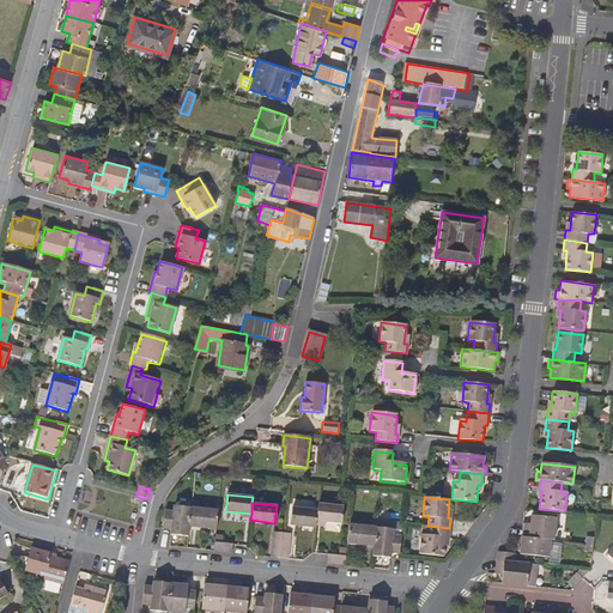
[(163,519),(163,528),(171,529),(170,534),(188,536),(189,526),(192,507),(174,504),(173,511),(164,510),(163,517),(163,519)]
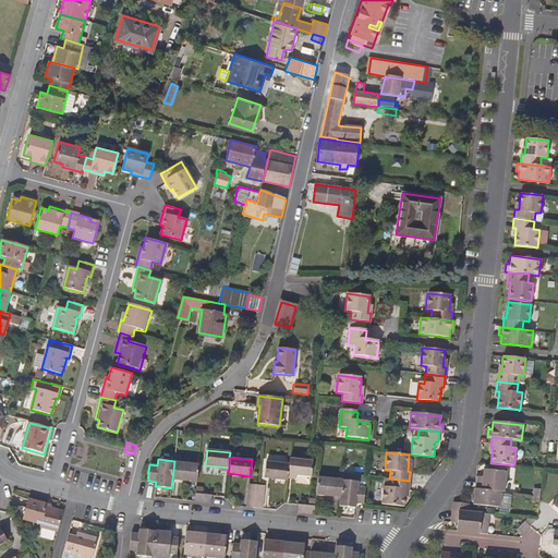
[(288,474),(295,474),(311,476),(312,461),(290,459),(289,464),(288,474)]
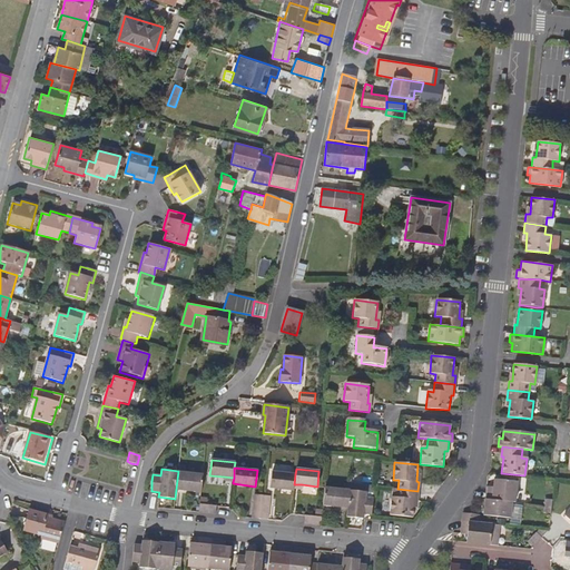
[(203,473),(185,472),(178,471),(176,489),(200,491),(203,473)]
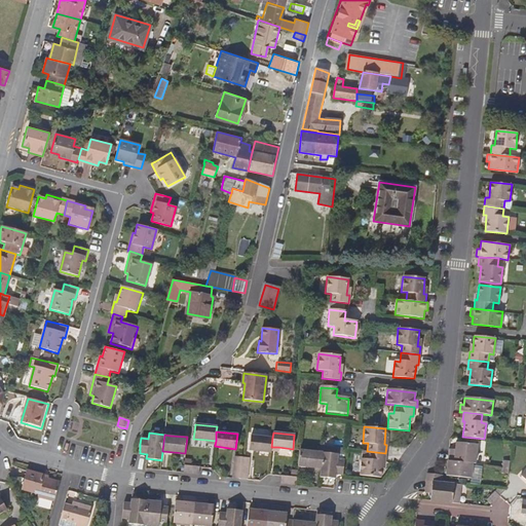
[(249,450),(271,452),(271,451),(271,447),(272,438),(250,435),(249,450)]
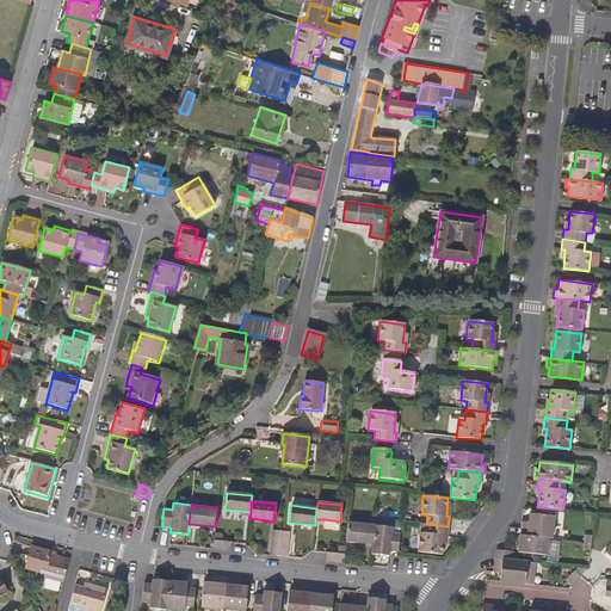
[(530,513),(529,522),(529,528),(522,526),(520,535),(549,538),(553,538),(554,517),(530,513)]
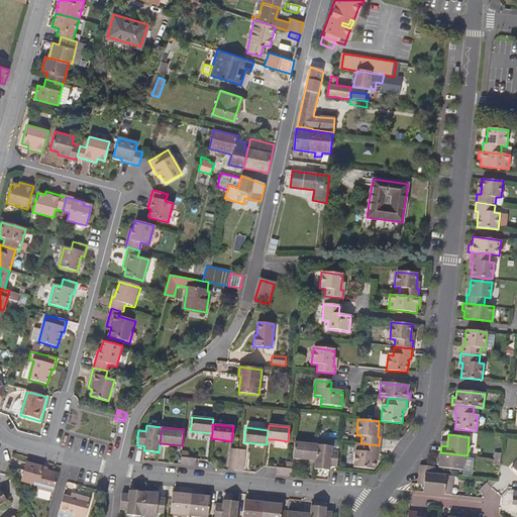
[(315,469),(329,471),(329,467),(331,467),(337,468),(339,441),(318,439),(317,445),(315,460),(315,469)]
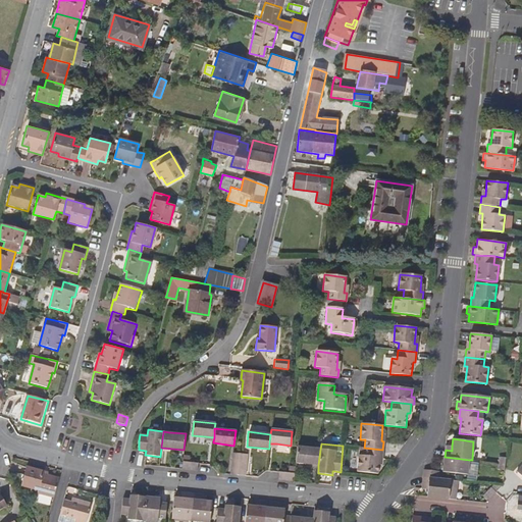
[(297,462),(318,465),(320,450),(313,449),(298,447),(297,462)]
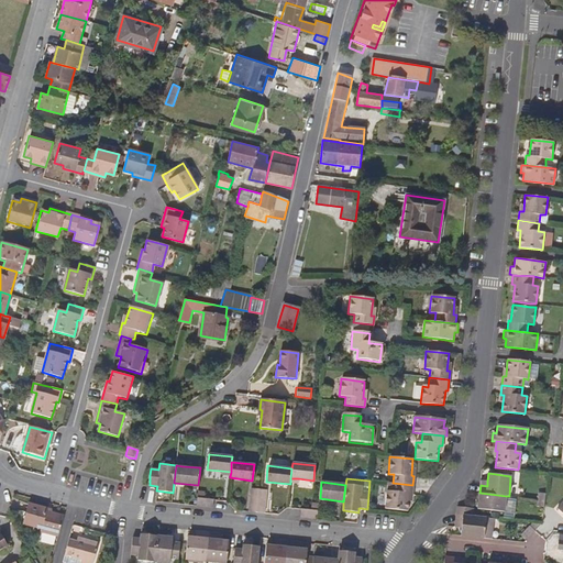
[(411,494),(412,485),(393,483),(392,492),(386,490),(385,508),(407,511),(409,493),(411,494)]
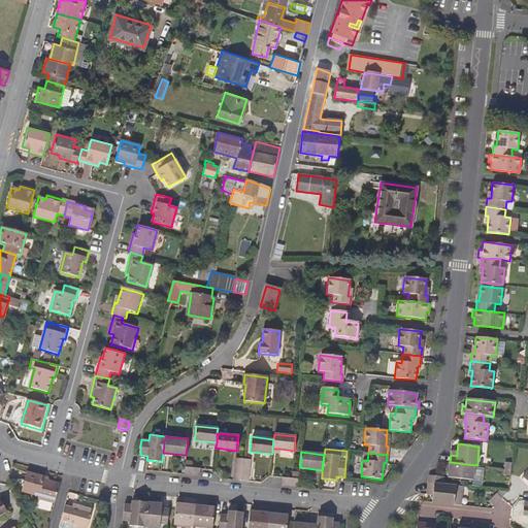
[(473,481),(474,465),(450,462),(449,477),(473,481)]
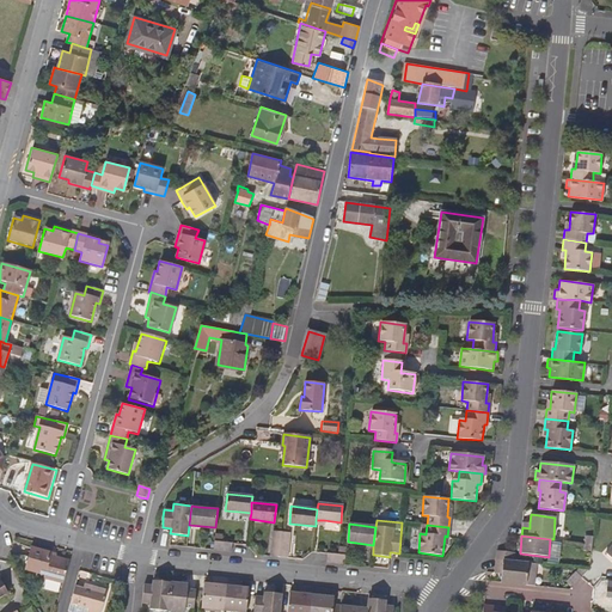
[(281,539),(271,538),(269,556),(279,557),(281,539)]
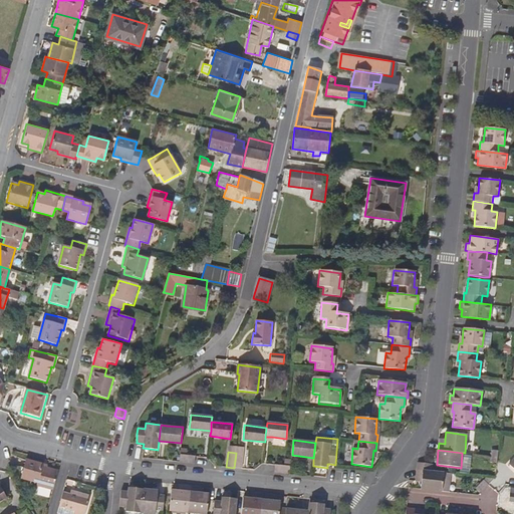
[(240,469),(242,454),(236,453),(234,468),(240,469)]
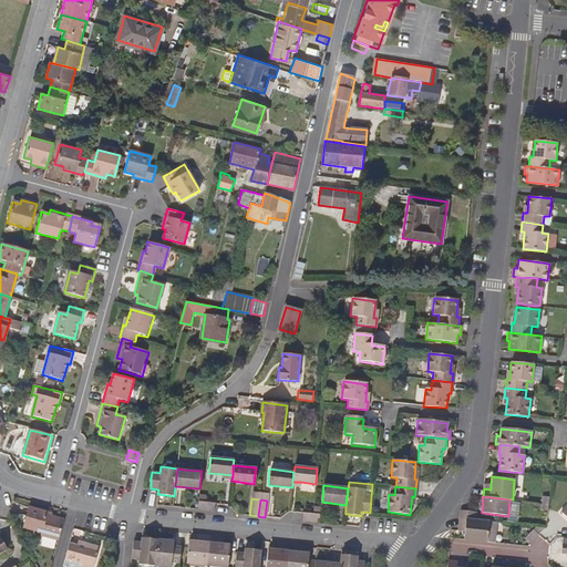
[(511,516),(519,516),(521,501),(512,501),(511,516)]
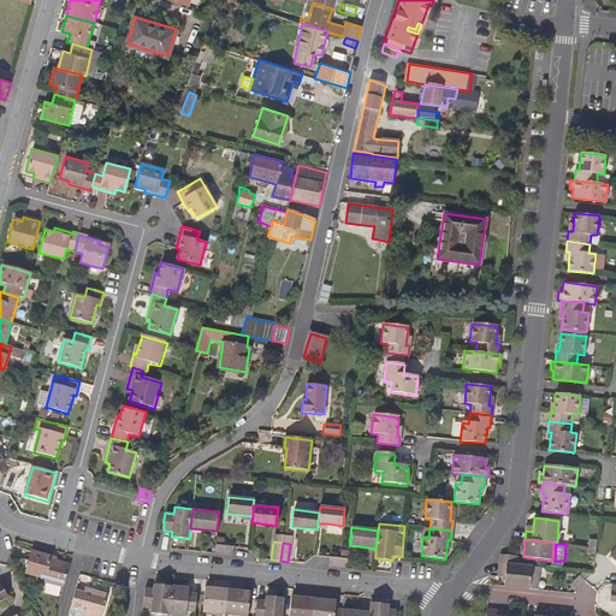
[(234,548),(223,545),(215,545),(215,554),(224,555),(234,556),(234,548)]
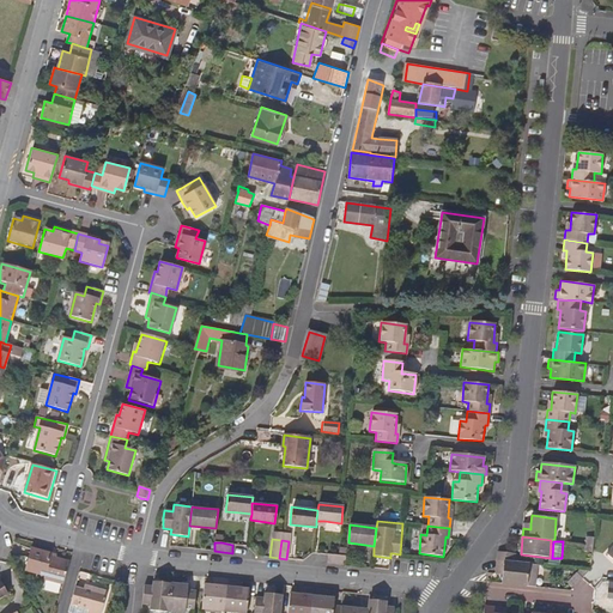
[(70,560),(55,558),(50,556),(52,553),(31,547),(25,570),(44,575),(43,578),(64,583),(70,560)]
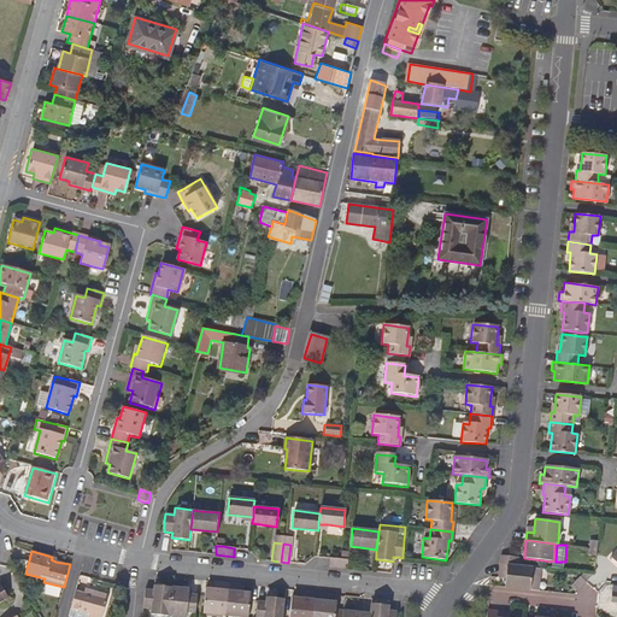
[(518,558),(511,556),(500,556),(500,564),(518,566),(518,558)]
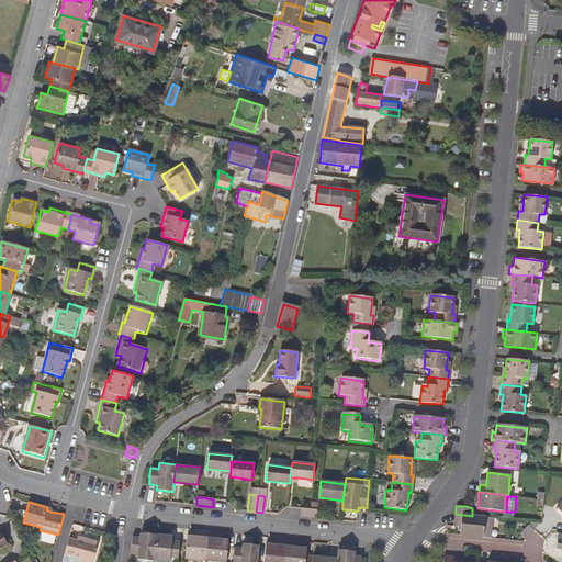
[(301,508),(300,516),(316,518),(317,510),(310,509),(301,508)]
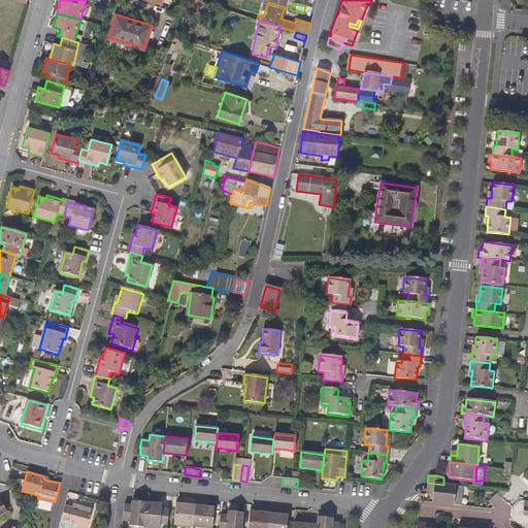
[(433,491),(433,495),(432,502),(453,505),(455,486),(443,485),(428,483),(427,490),(433,491)]
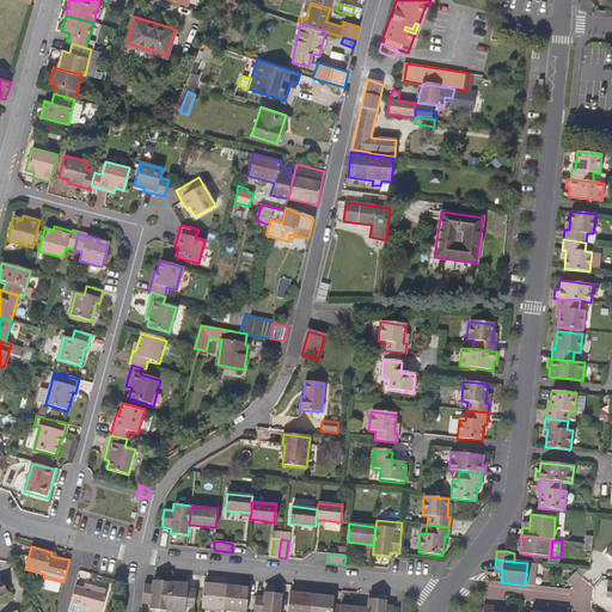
[(533,586),(536,564),(527,563),(525,586),(533,586)]
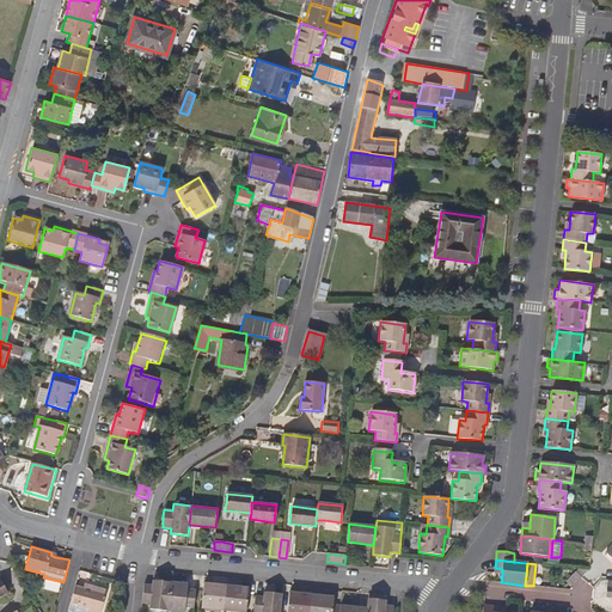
[(565,581),(571,588),(582,577),(576,571),(565,581)]
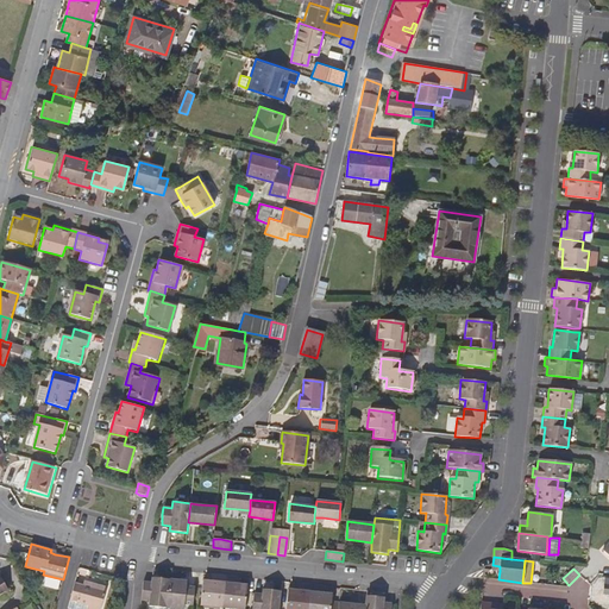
[(212,573),(211,581),(202,579),(200,604),(223,607),(226,576),(217,575),(212,573)]
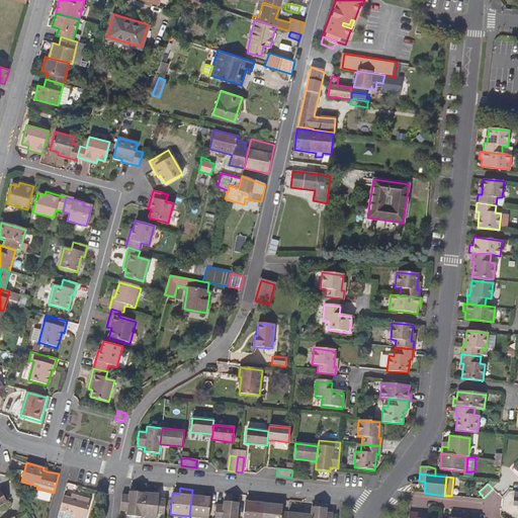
[(126,515),(142,516),(145,492),(130,490),(127,490),(127,495),(121,495),(120,510),(126,510),(126,515)]
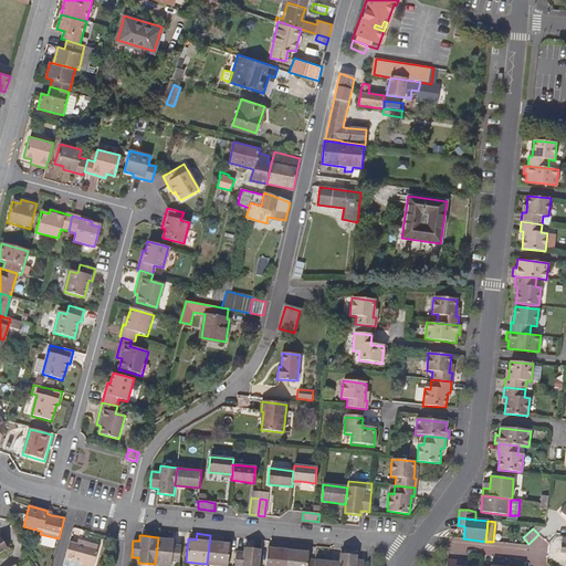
[(229,544),(221,543),(217,543),(218,535),(210,535),(207,564),(227,565),(229,544)]
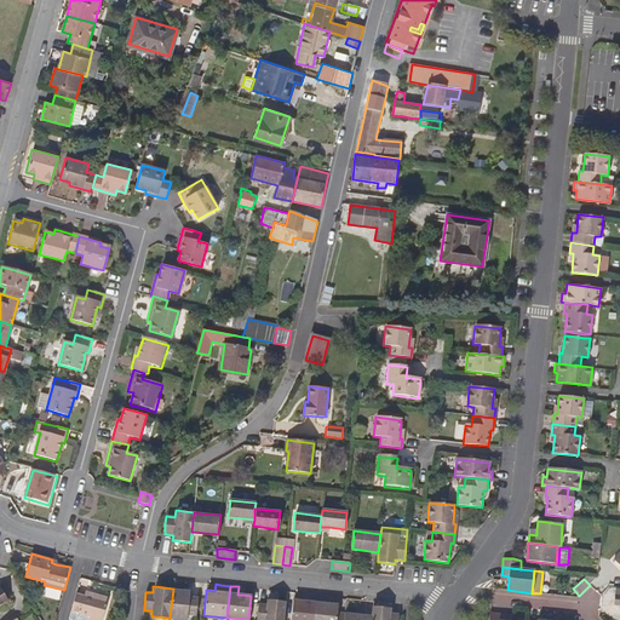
[(187,619),(188,614),(196,616),(199,597),(189,596),(190,591),(173,589),(170,618),(184,619),(187,619)]
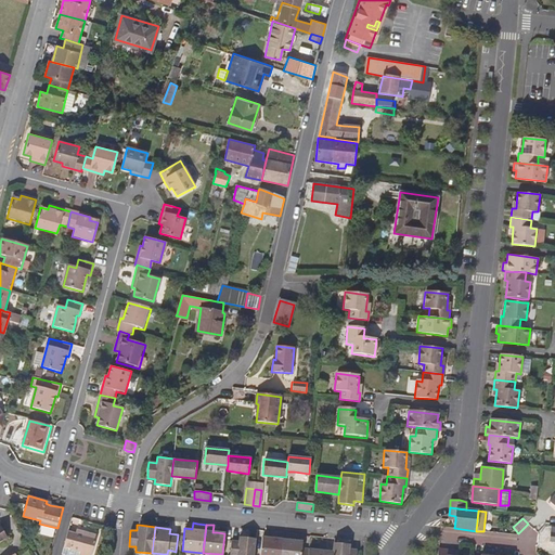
[(91,554),(98,536),(79,531),(78,534),(75,534),(67,532),(64,546),(80,551),(79,554),(84,554),(91,554)]
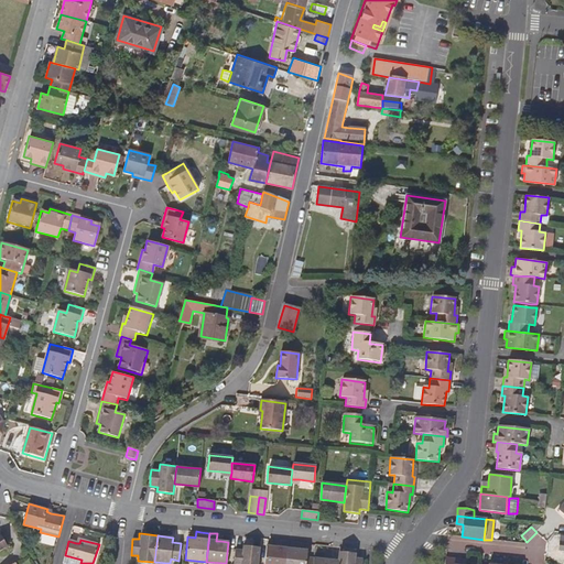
[(279,546),(273,546),(266,545),(263,563),(284,563),(288,541),(279,540),(279,546)]
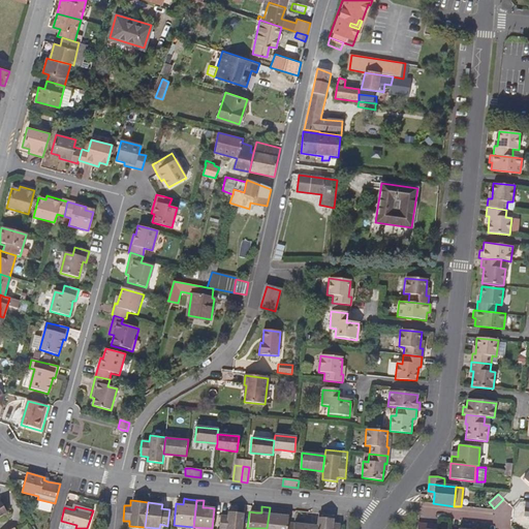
[(276,515),(277,508),(270,507),(267,528),(293,528),(294,523),(294,517),(280,516),(276,515)]
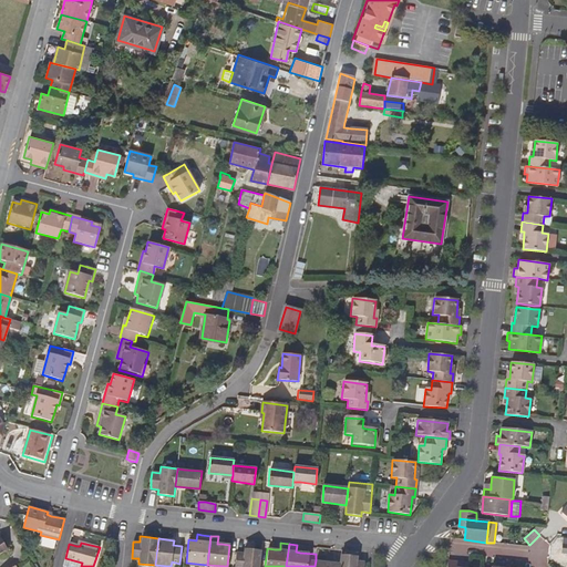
[(259,566),(261,550),(244,548),(244,553),(237,553),(235,566),(259,566)]
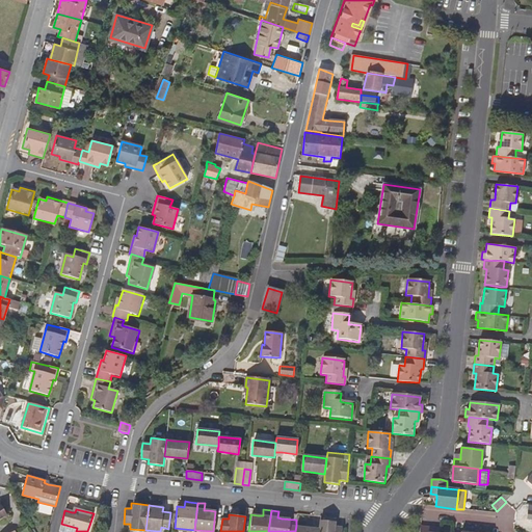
[(335,522),(320,521),(319,528),(318,531),(342,531),(343,527),(336,526),(335,526),(335,522)]
